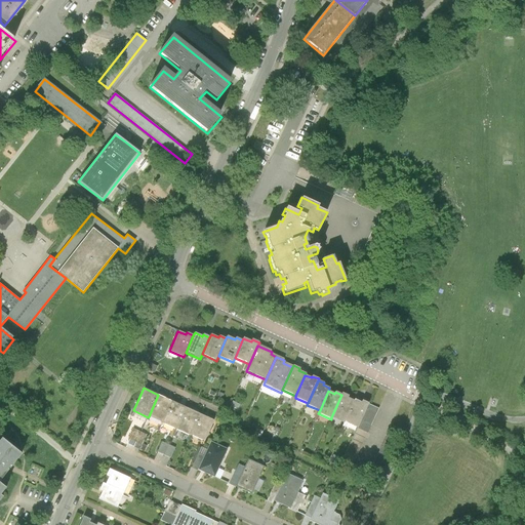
[(345,423),(345,422),(354,401),(348,398),(349,396),(342,393),(341,395),(331,417),(345,423)]
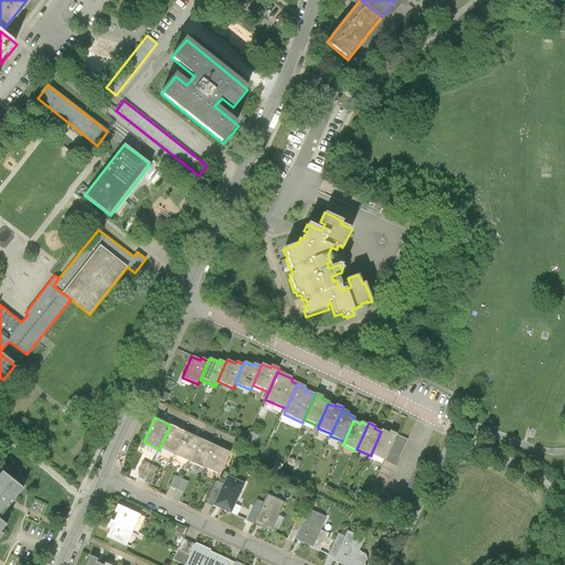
[(185,432),(170,425),(160,448),(174,455),(185,432)]
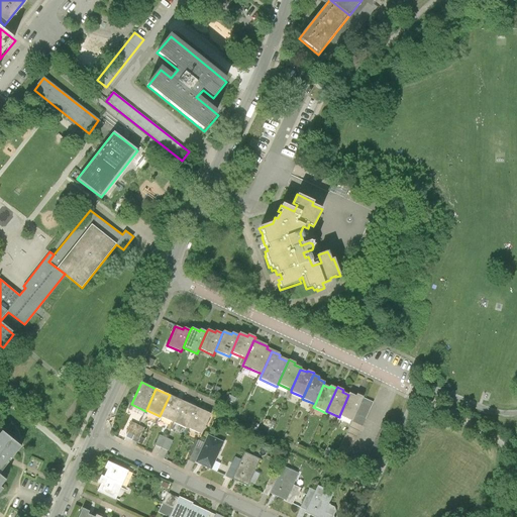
[(349,394),(348,395),(339,416),(351,421),(362,397),(356,395),(355,397),(349,394)]
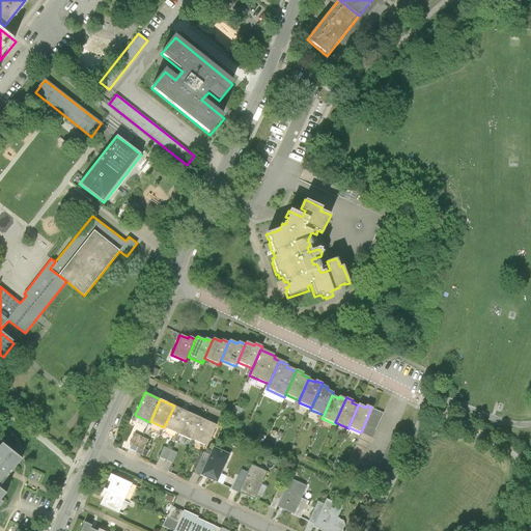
[(189,412),(174,406),(164,427),(178,434),(189,412)]
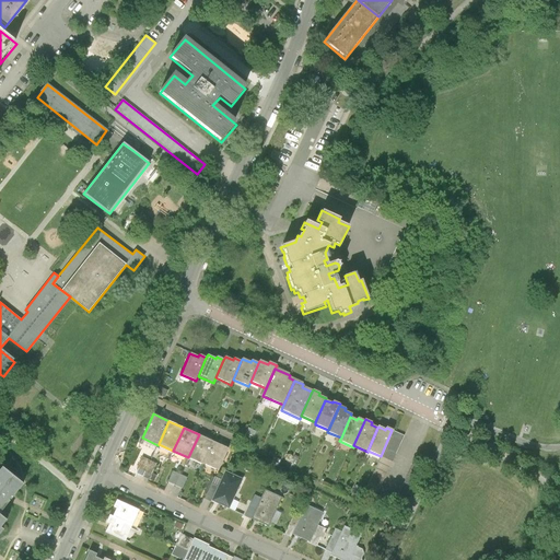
[(405,435),(392,430),(381,456),(364,492),(376,498),(405,435)]
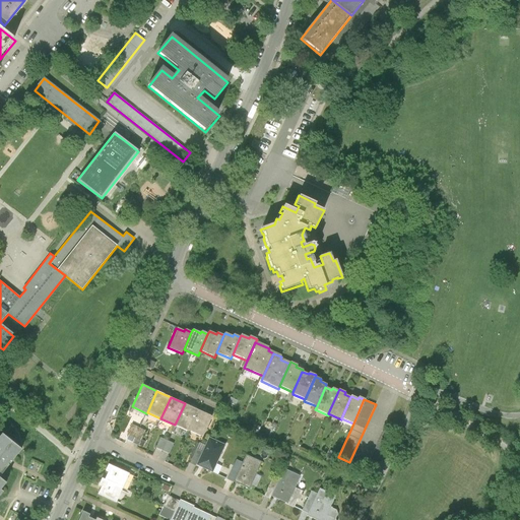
[(198,410),(185,403),(175,425),(189,432),(198,410)]
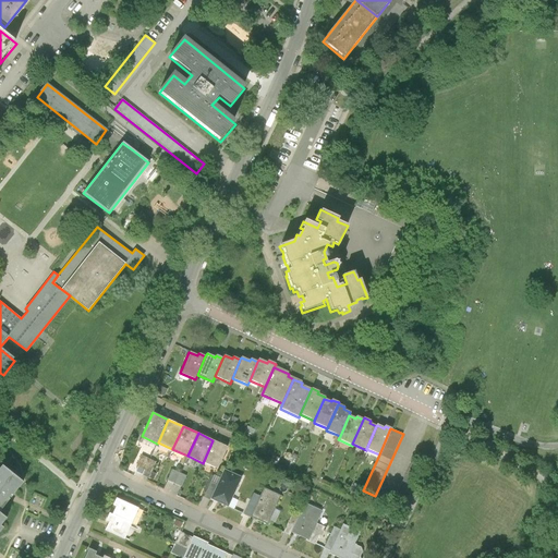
[(228,447),(213,440),(203,463),(217,470),(228,447)]
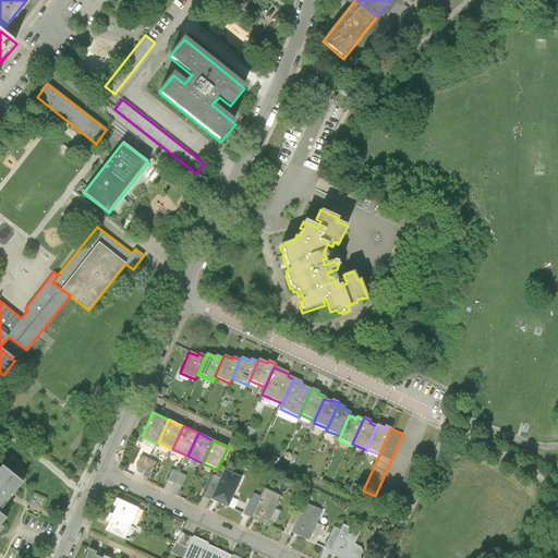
[(155,462),(141,456),(135,465),(144,470),(142,475),(147,477),(149,472),(155,462)]
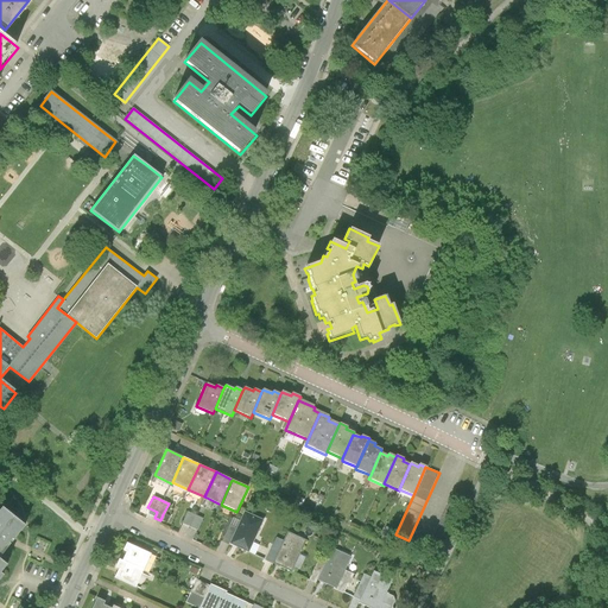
[(0,556),(10,545),(8,544),(12,540),(13,542),(25,526),(2,507),(0,510),(0,556)]
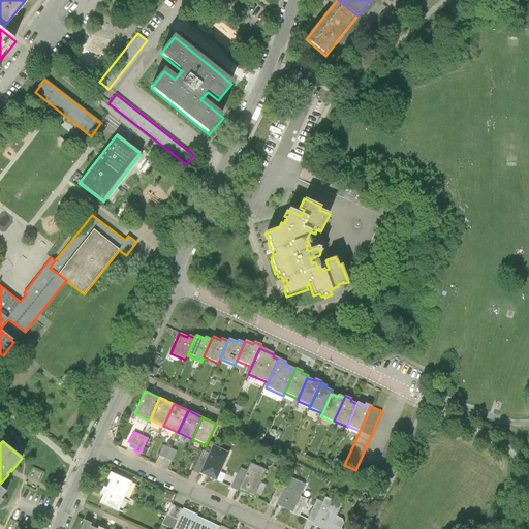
[(209,454),(200,473),(216,480),(228,453),(213,445),(209,454)]
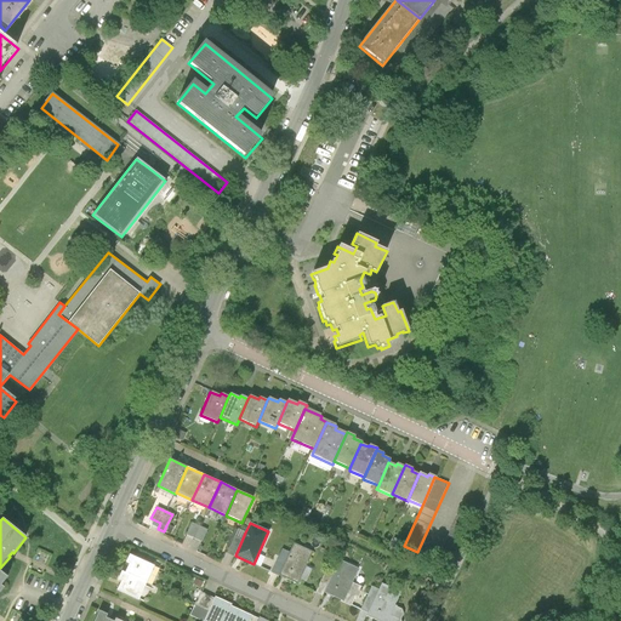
[(191,524),(186,535),(204,543),(210,533),(191,524)]
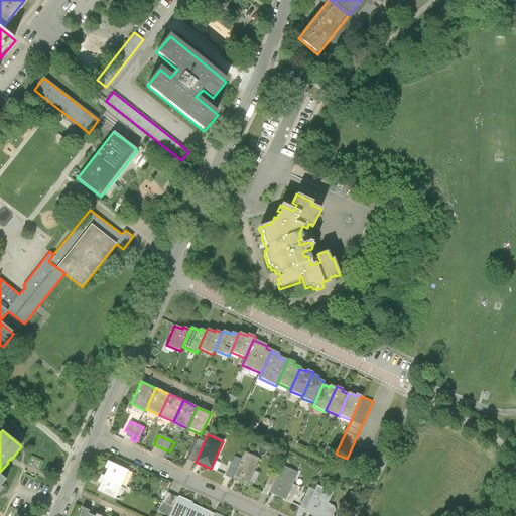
[(195,463),(196,462),(204,442),(198,439),(187,460),(195,463)]
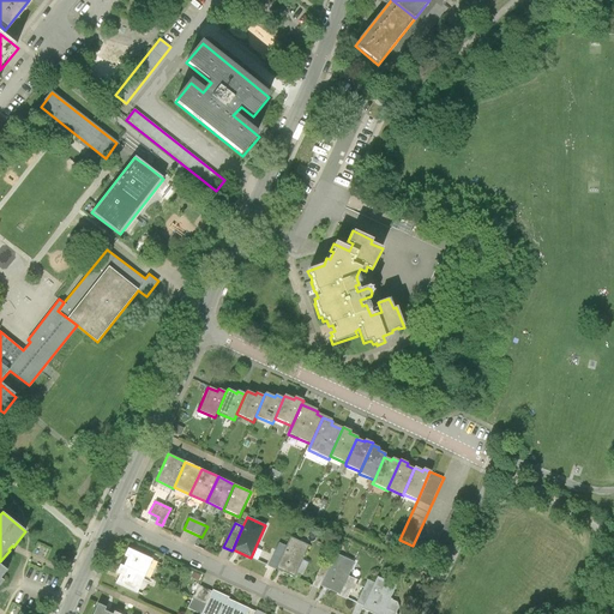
[(395,545),(398,536),(389,533),(385,540),(395,545)]
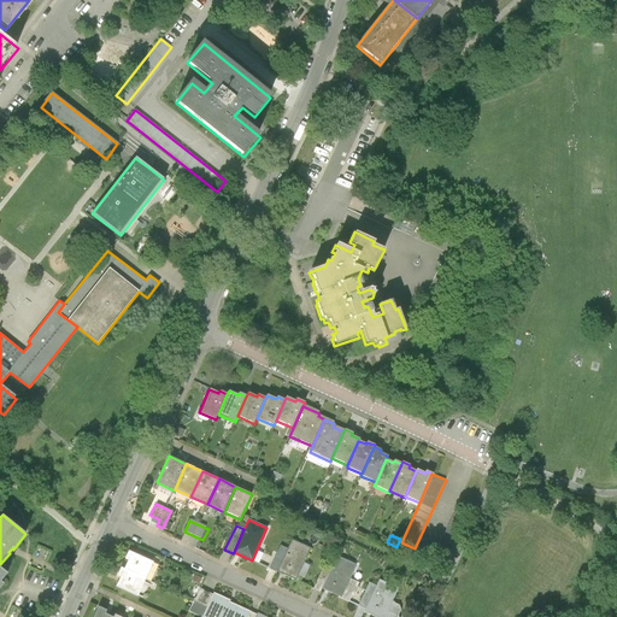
[(310,548),(291,540),(282,560),(276,573),(294,581),(310,548)]
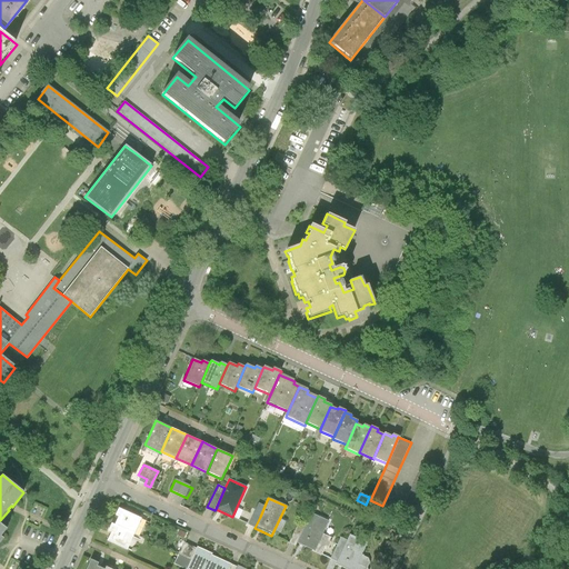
[(119,517),(115,526),(133,535),(141,519),(119,508),(116,515),(119,517)]
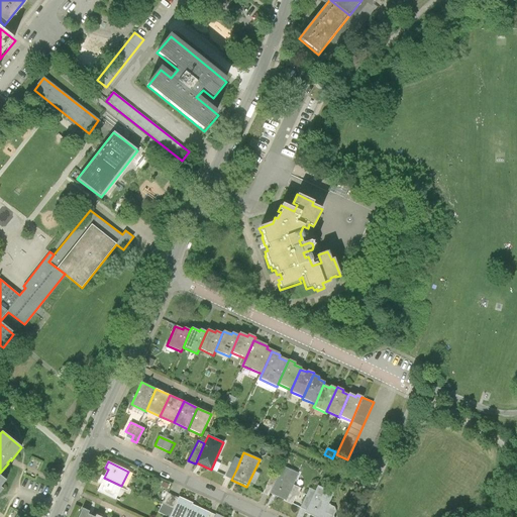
[(282,466),(277,477),(270,493),(292,504),(295,497),(298,498),(302,489),(292,485),(298,473),(282,466)]
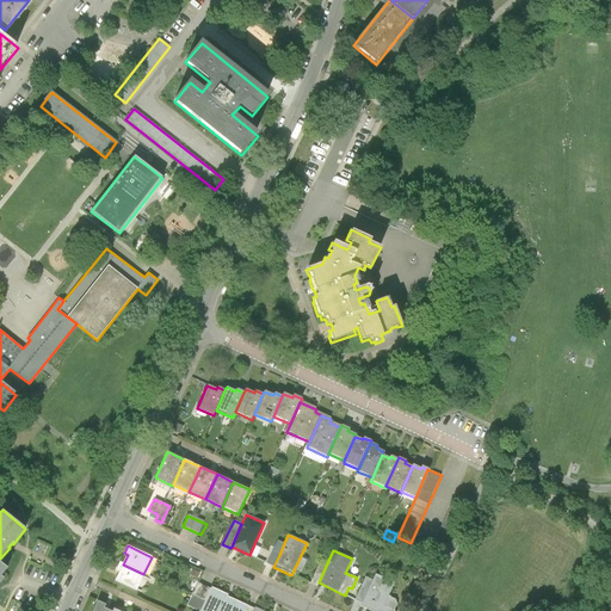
[(266,563),(273,567),(279,555),(272,551),(266,563)]
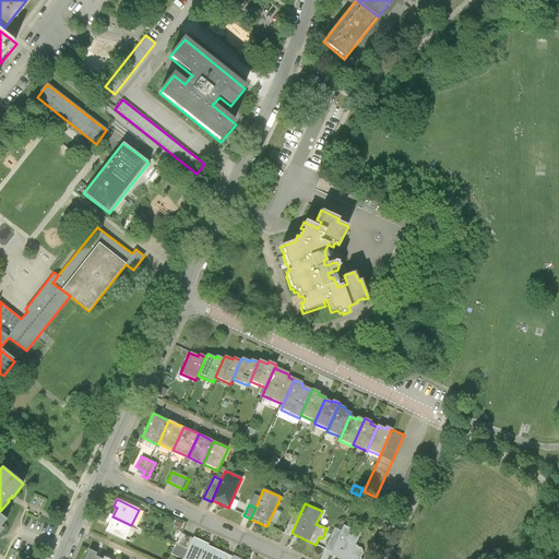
[(289,536),(292,533),(299,515),(293,513),(283,534),(289,536)]
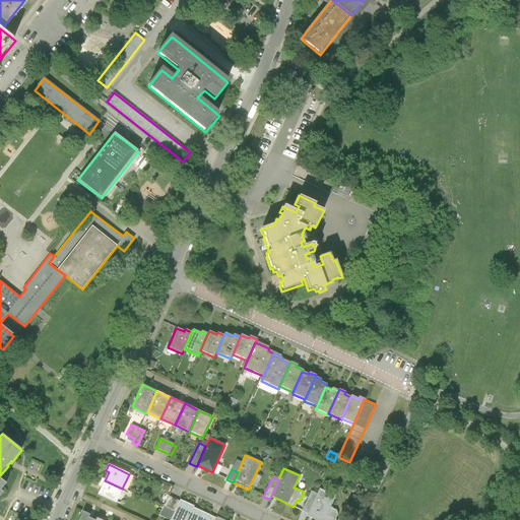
[(116,503),(122,489),(105,480),(102,479),(100,484),(103,486),(99,495),(116,503)]
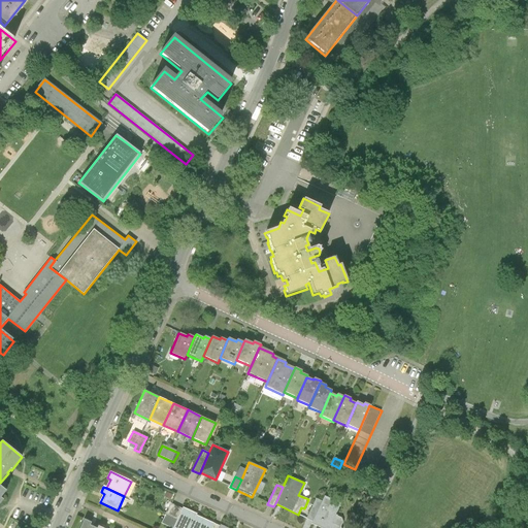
[(340,503),(324,496),(321,501),(311,522),(310,524),(319,527),(339,527),(341,522),(340,518),(334,516),(340,503)]
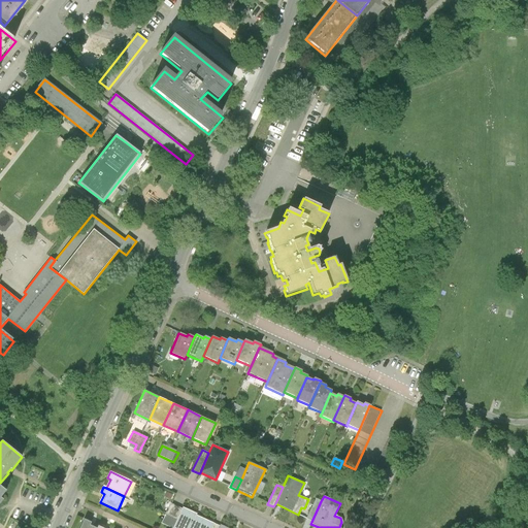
[(306,519),(311,522),(321,501),(316,498),(306,519)]
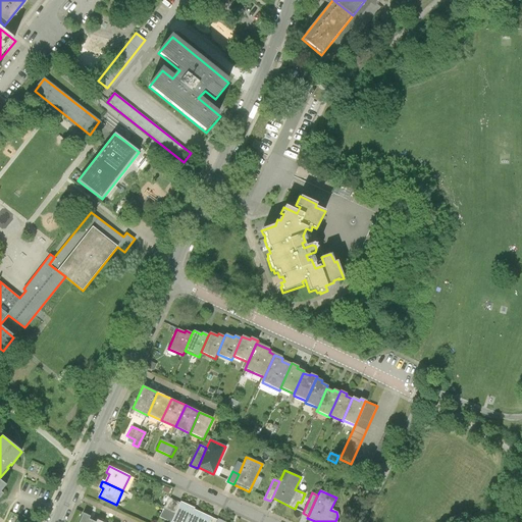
[(160,517),(171,521),(180,503),(169,498),(160,517)]
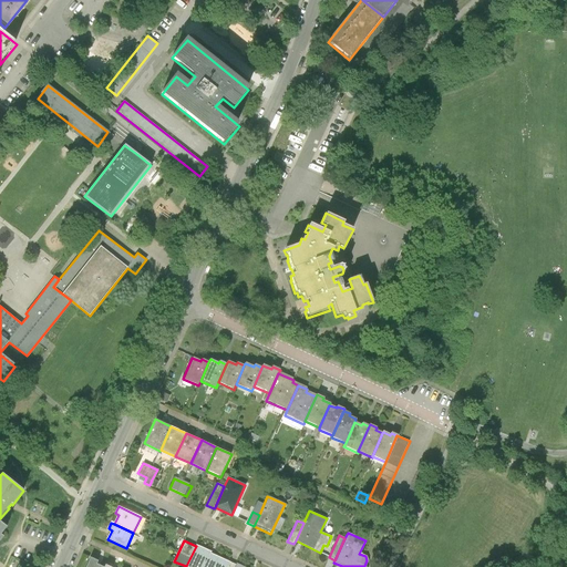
[(186,566),(228,566),(230,563),(230,562),(210,553),(212,550),(197,544),(196,546),(186,566)]
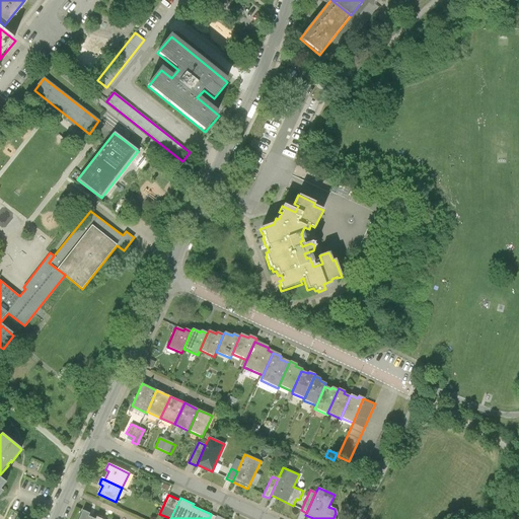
[(78,518),(95,518),(88,516),(89,513),(83,510),(78,518)]
